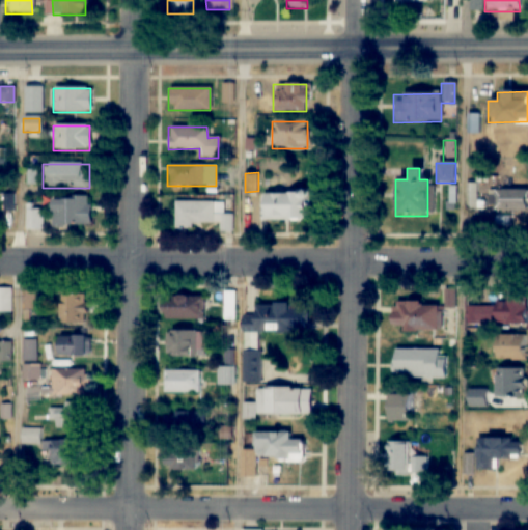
[(465,184),(465,211),(476,211),(476,183),(465,184)]
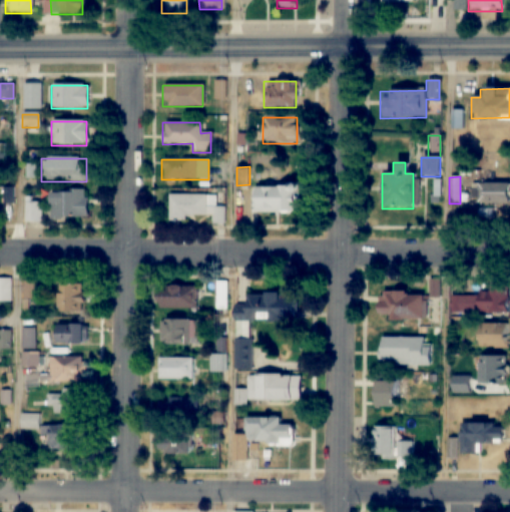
[(431,196),(431,179),(440,179),(440,198),(438,198),(438,196),(431,196)]
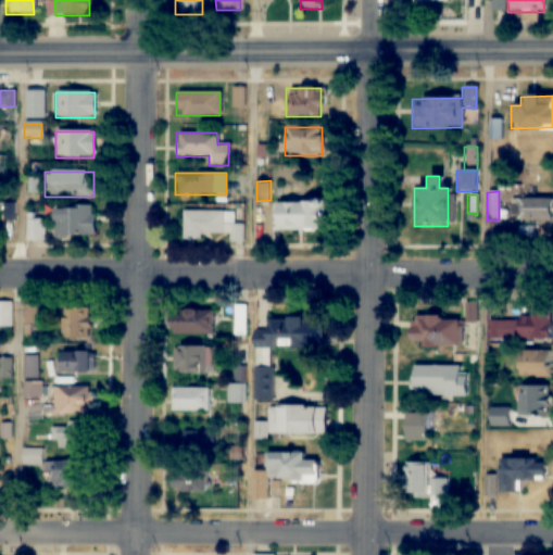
[(275,200),(275,230),(330,230),(330,200),(275,200)]
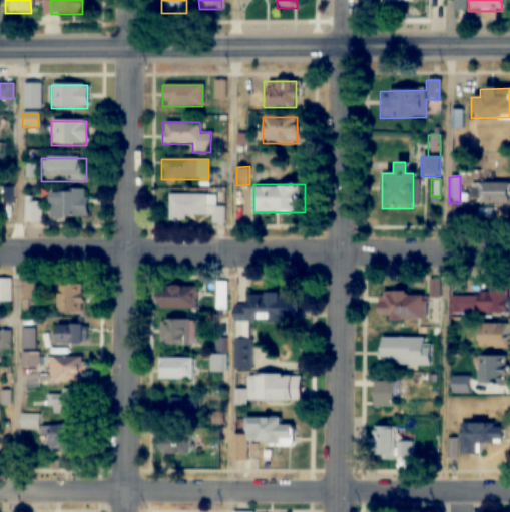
[(469,198),(474,198),(474,203),(508,203),(508,184),(469,184),(469,198)]
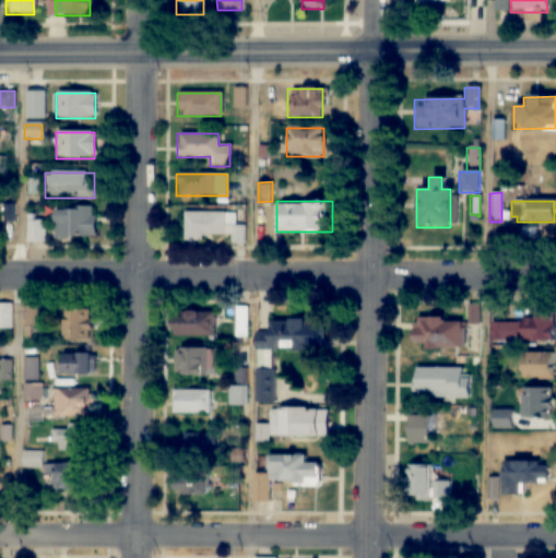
[(1,202),(1,222),(13,222),(13,202),(1,202)]
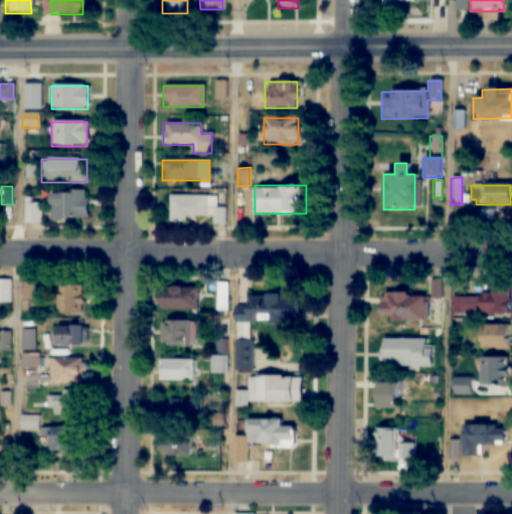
[(47,219),(47,191),(65,191),(65,188),(87,188),(87,196),(91,196),(90,217),(70,217),(70,220),(47,219)]
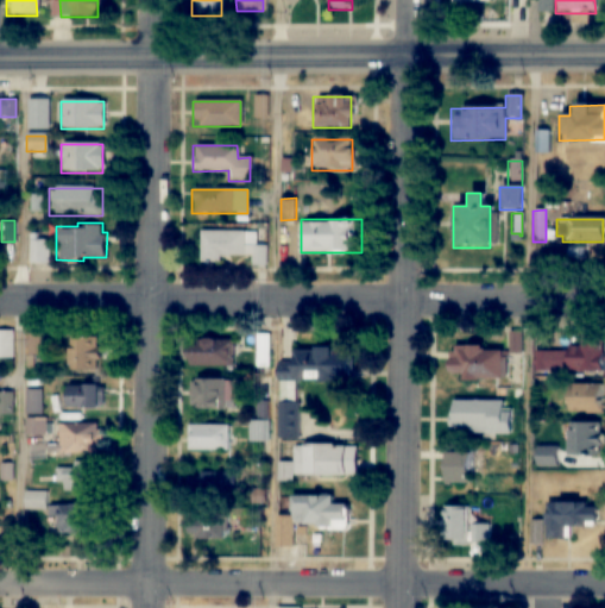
[(199,230),(256,230),(256,244),(265,244),(265,265),(250,264),(250,254),(244,254),(244,256),(218,256),(218,262),(199,262),(199,230)]
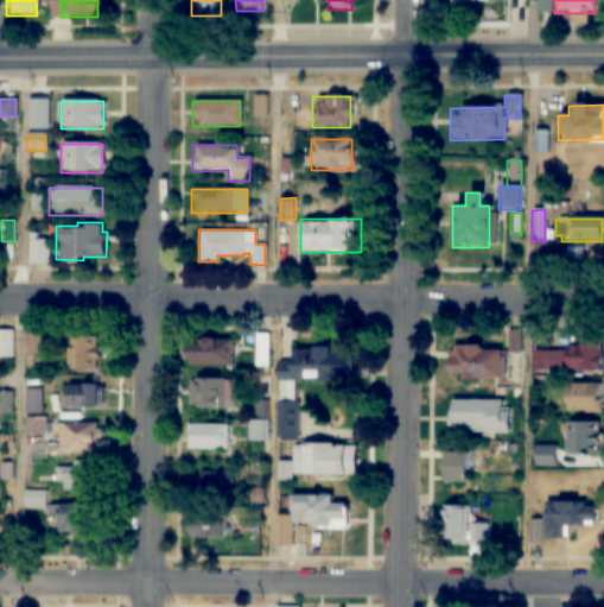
[(508,233),(508,242),(519,242),(519,235),(519,233),(510,233),(508,233)]
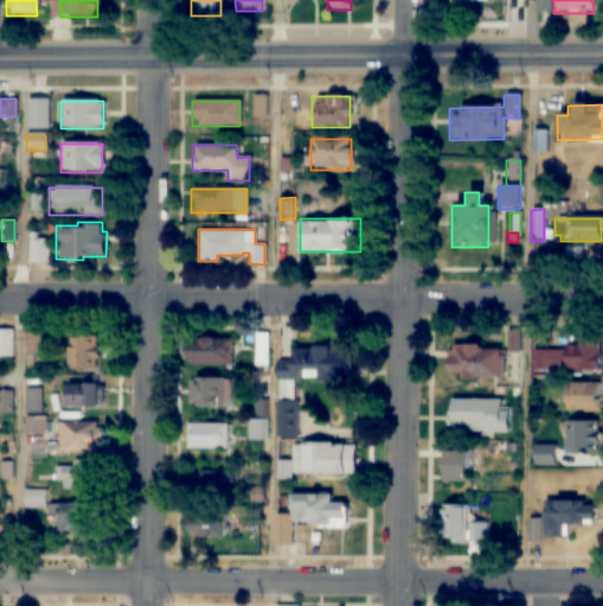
[(0,357),(11,357),(11,329),(0,329),(0,357)]
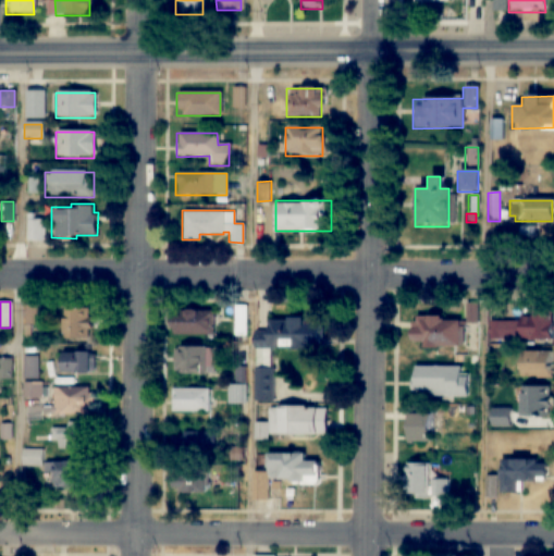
[(24,323),(38,323),(38,304),(24,304),(24,323)]
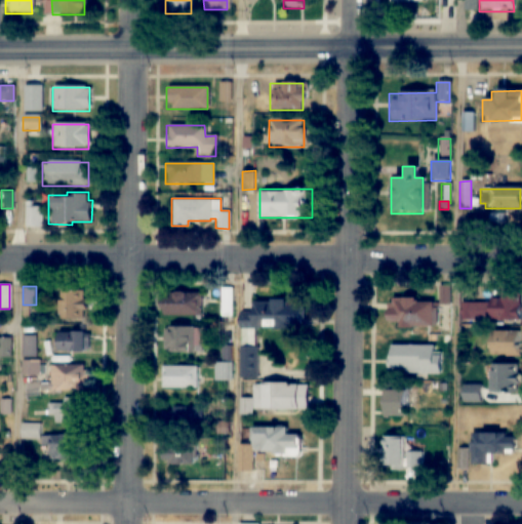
[(219,286),(219,316),(231,316),(232,286),(219,286)]
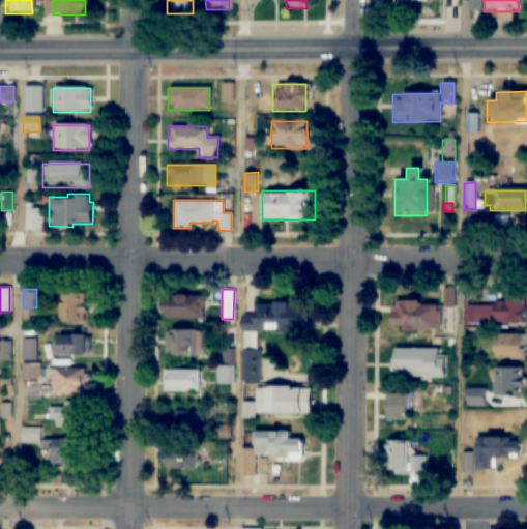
[(58,291),(58,322),(83,322),(83,315),(87,314),(87,301),(83,301),(83,291),(58,291)]
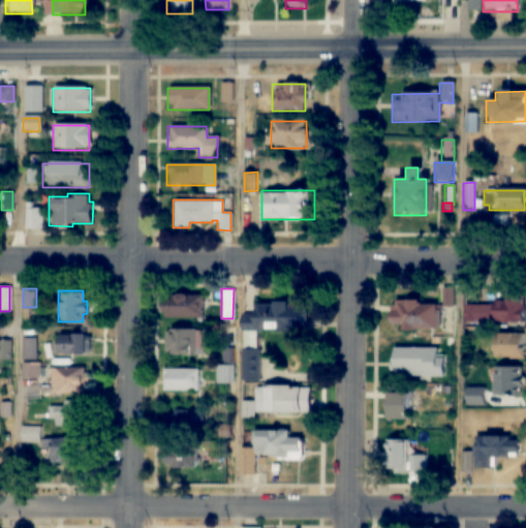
[(441,290),(441,308),(452,308),(452,290),(441,290)]
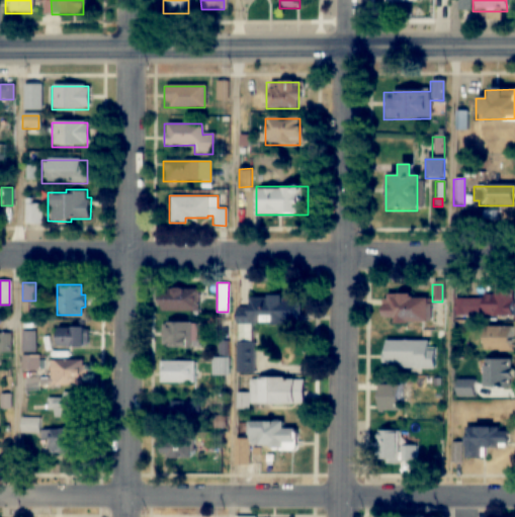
[(197,287),(197,312),(159,313),(159,288),(169,287),(172,285),(178,285),(181,287),(197,287)]
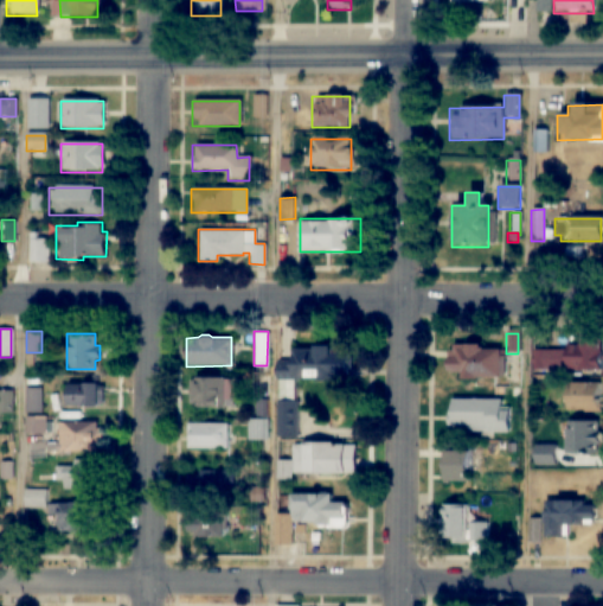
[(531,350),(530,372),(601,372),(601,336),(576,336),(576,346),(563,346),(563,350),(531,350)]
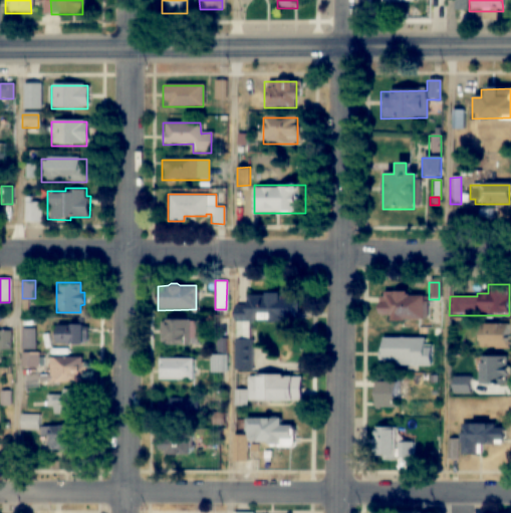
[(236,368),(236,304),(248,304),(248,294),(266,294),(266,291),(281,291),(281,296),(301,296),(301,320),(285,320),(285,322),(270,322),(270,321),(251,321),(251,338),(254,338),(254,368),(236,368)]
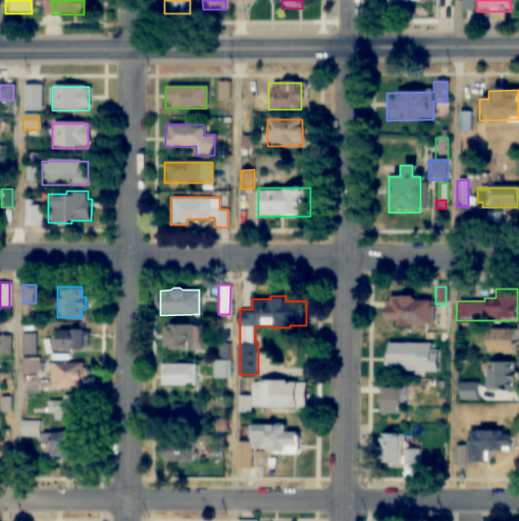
[(432,301),(432,324),(406,324),(406,327),(393,327),(394,321),(382,321),(382,302),(388,302),(388,297),(411,297),(411,301),(432,301)]
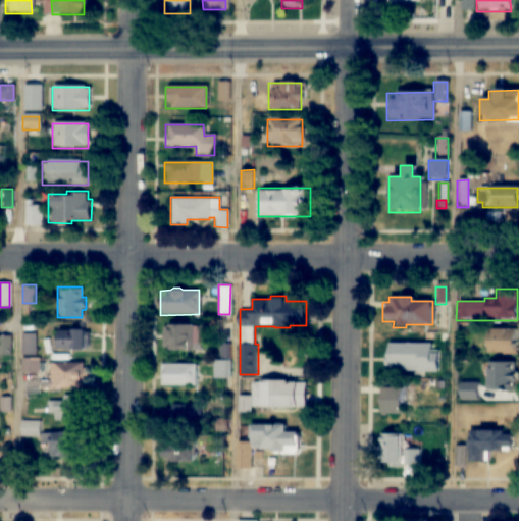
[(192,323),(192,343),(200,343),(201,350),(165,351),(165,348),(161,348),(161,326),(165,326),(165,323),(192,323)]
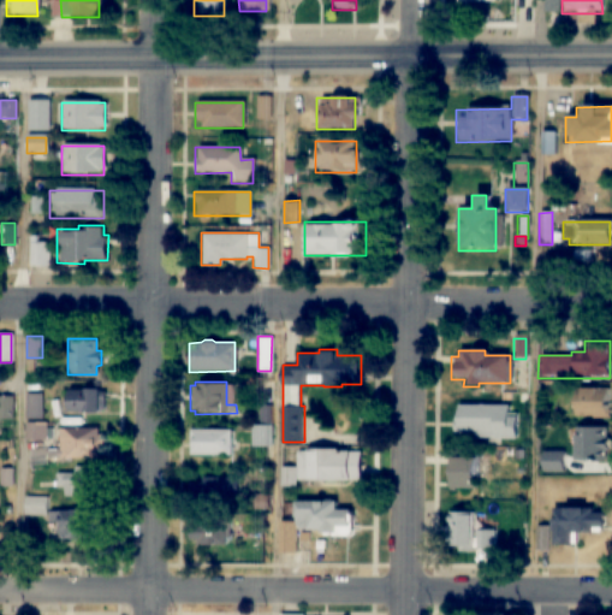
[(64,411),(82,411),(82,413),(99,413),(99,411),(105,411),(105,391),(99,391),(99,386),(82,386),(82,390),(64,390),(64,411)]
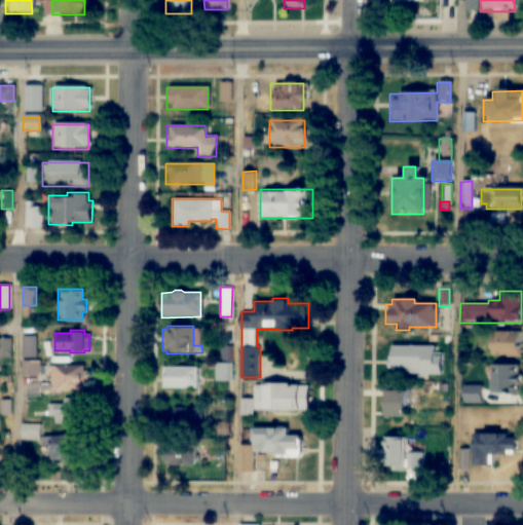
[(519,331),(519,357),(487,358),(487,331),(519,331)]
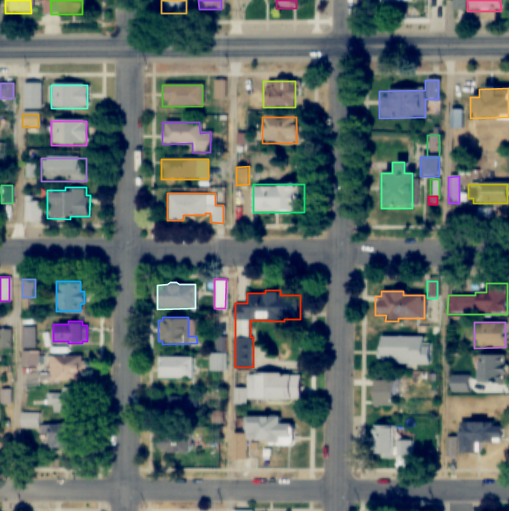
[(35,326),(35,348),(22,348),(22,327),(35,326)]
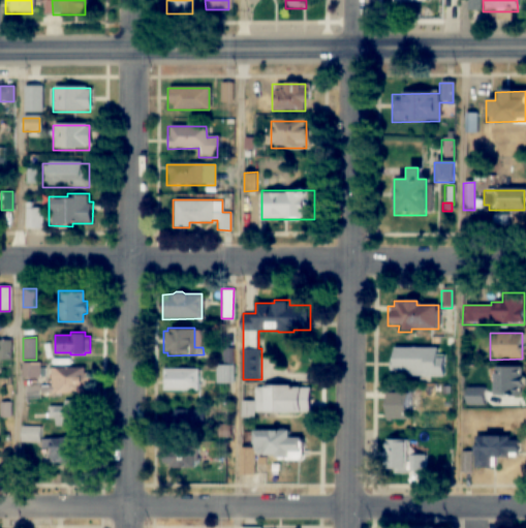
[(9,339),(9,353),(0,353),(0,339),(9,339)]
